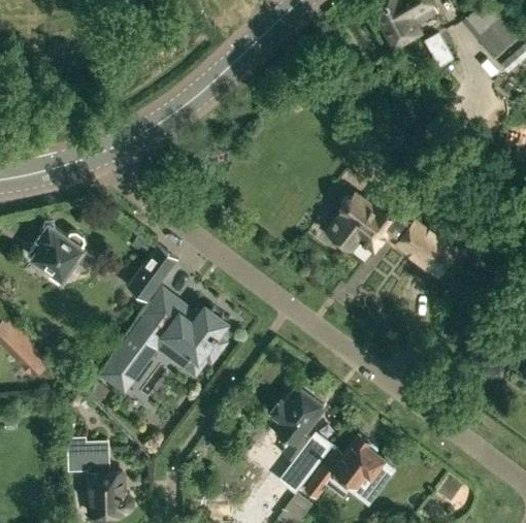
[(376,0),(370,3),(395,50),(421,36),(418,29),(439,18),(430,0),(376,0)]
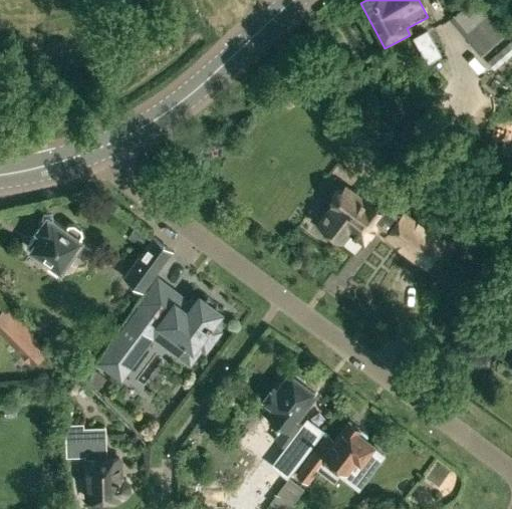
[(511,30),(486,0),(478,0),(452,24),(482,59),(507,38),(511,43),(511,30)]
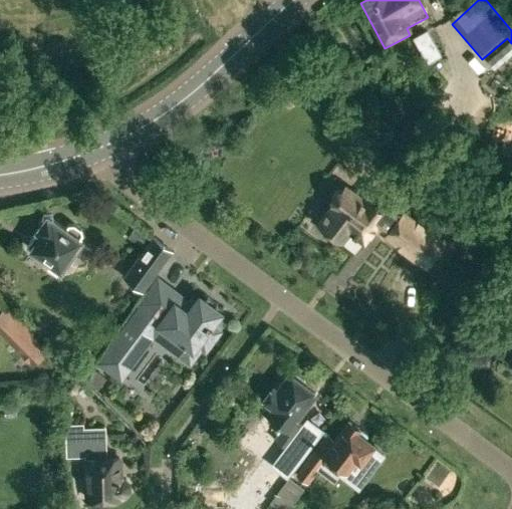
[(495,74),(511,59),(511,47),(489,66),(495,74)]
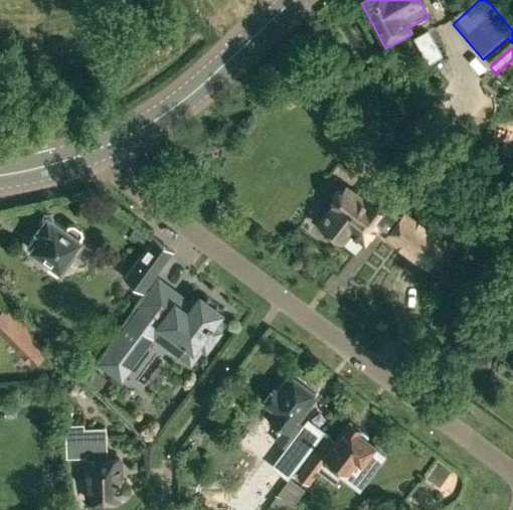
[(335,243),(337,239),(344,244),(352,233),(366,244),(375,232),(386,241),(389,238),(428,268),(446,245),(405,215),(371,189),(361,200),(347,190),(344,194),(340,194),(334,201),(336,204),(333,209),(334,209),(321,226),(328,232),(325,236),(335,243)]
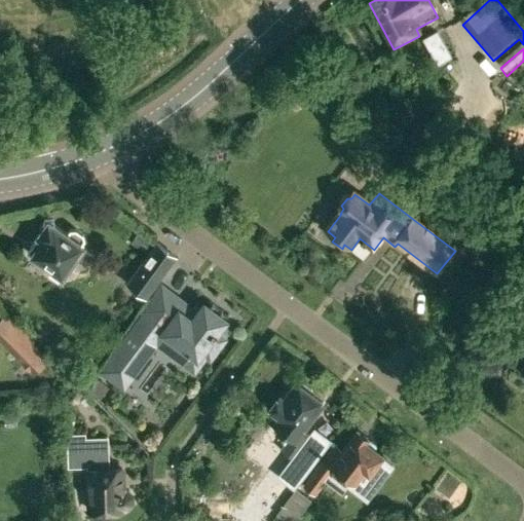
[(72,233),(69,237),(55,228),(54,228),(50,225),(39,239),(40,239),(29,255),(53,272),(50,276),(60,283),(63,278),(64,280),(76,262),(79,264),(86,254),(83,252),(85,249),(83,248),(86,244),(85,238),(77,233),(72,233)]
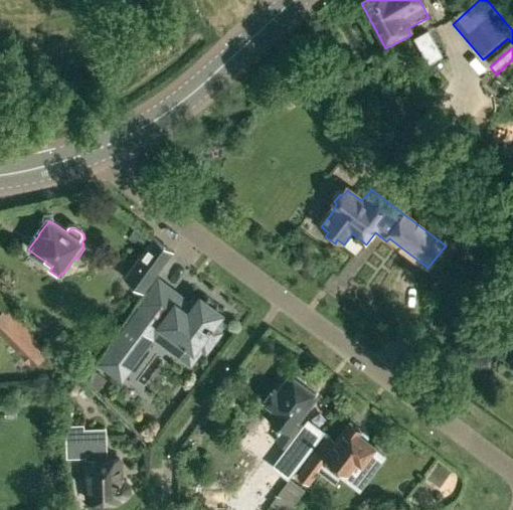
[(143,251),(151,239),(138,230),(130,242),(143,251)]
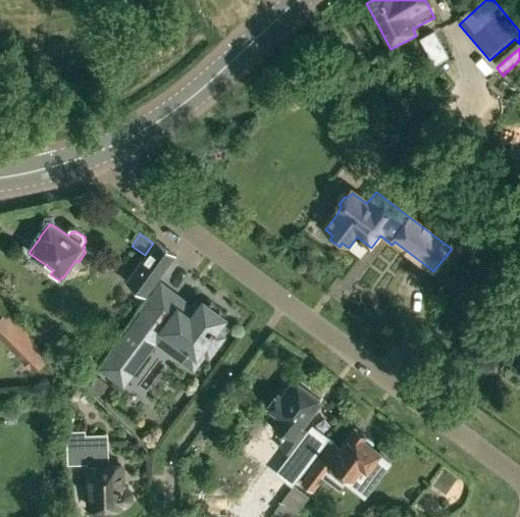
[(126,285),(147,300),(177,258),(157,243),(126,285)]
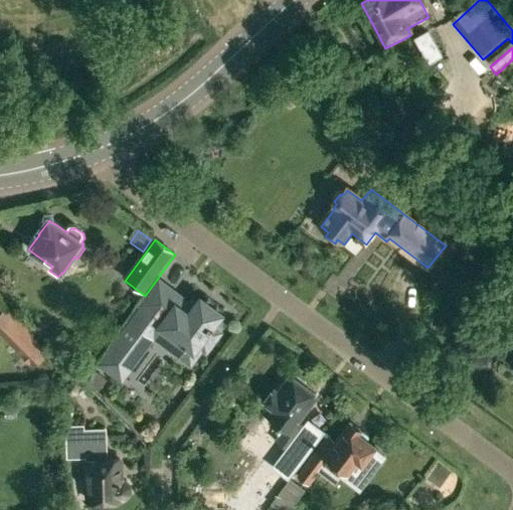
[(194,310),(159,284),(142,307),(148,311),(135,328),(131,325),(102,365),(118,378),(128,364),(132,367),(141,355),(137,351),(157,325),(186,346),(178,356),(180,357),(179,359),(188,366),(190,364),(191,365),(203,350),(207,353),(210,349),(211,350),(219,341),(217,339),(220,335),(213,330),(214,329),(213,328),(222,316),(216,312),(219,308),(210,301),(207,304),(201,300),(194,310)]
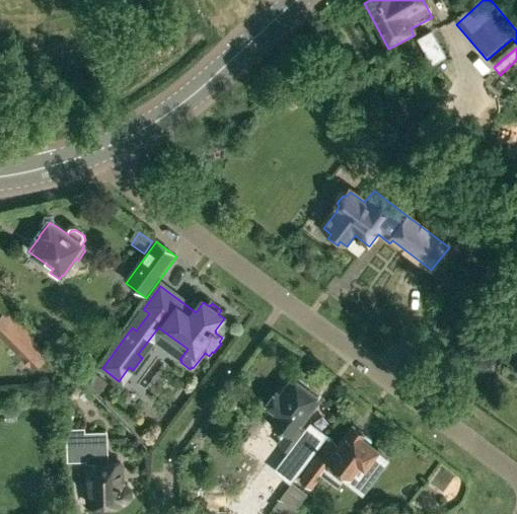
[(0,328),(37,366),(47,356),(9,317),(0,325),(0,328)]
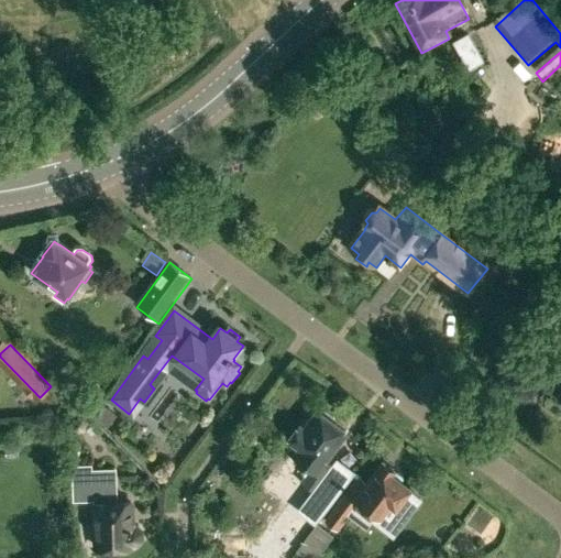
[(326,415),(321,416),(320,416),(306,435),(300,431),(292,444),(298,449),(293,456),(311,470),(298,487),(316,499),(336,471),(325,462),(345,435),(334,426),(334,422),(326,415)]
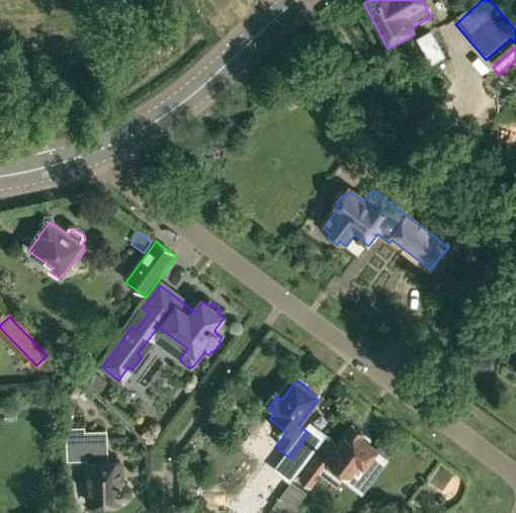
[(372,442),(363,436),(364,435),(354,427),(339,447),(332,442),(302,483),(311,490),(331,463),(366,491),(389,461),(377,453),(378,451),(372,447),(372,442)]
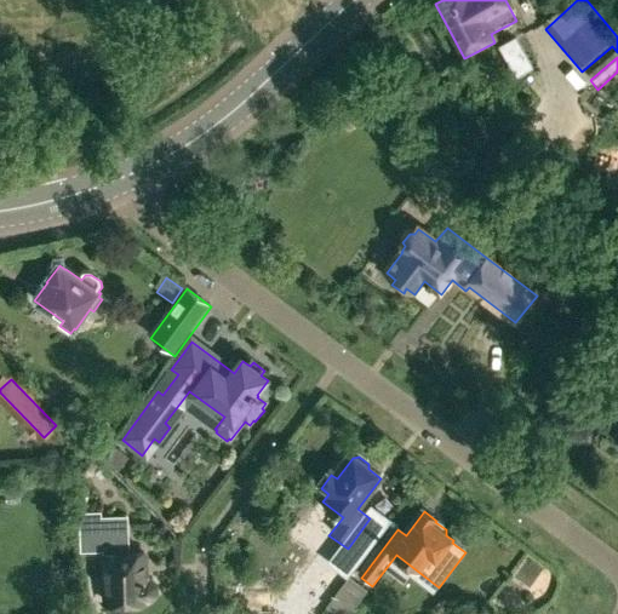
[(129,521),(104,521),(103,516),(81,516),(83,556),(107,555),(107,608),(147,608),(147,604),(150,604),(155,601),(155,591),(150,585),(146,585),(146,557),(130,558),(129,521)]
